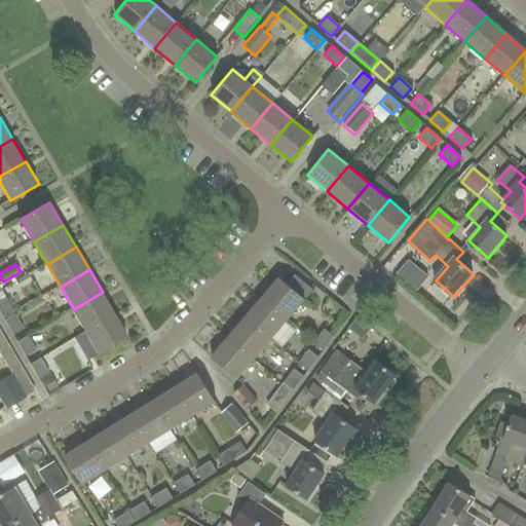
[(280,277),(263,298),(290,320),(306,299),(280,277)]
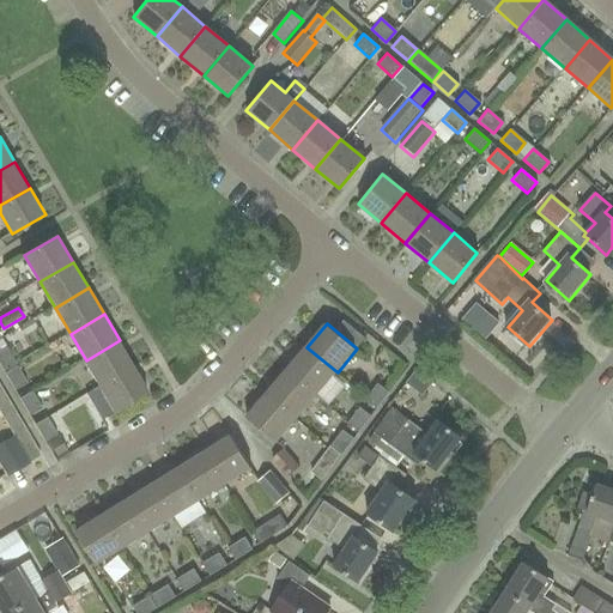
[(120,340),(86,360),(102,386),(135,366),(120,340)]
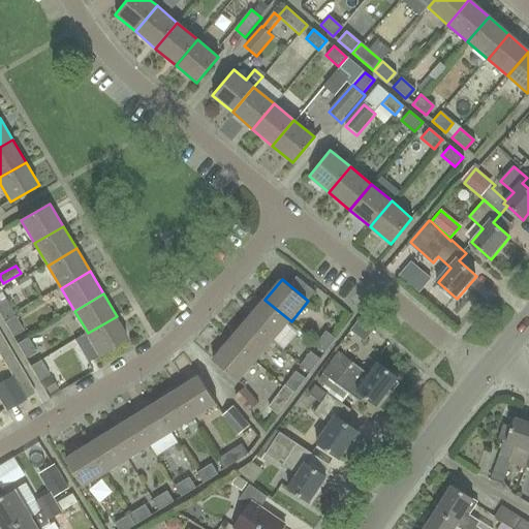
[(265,300),(248,319),(274,341),(291,321),(265,300)]
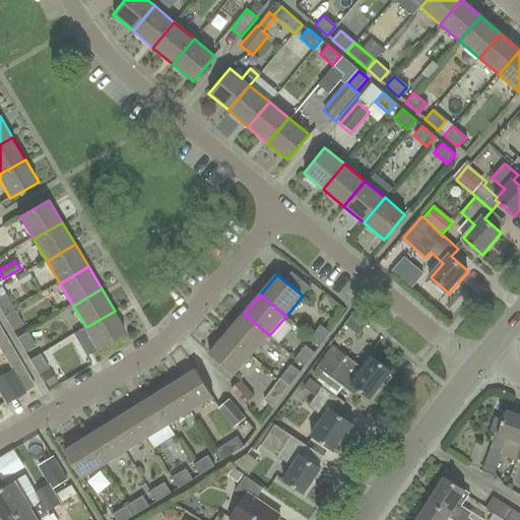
[(0,309),(4,316),(14,310),(6,296),(0,299),(0,309)]
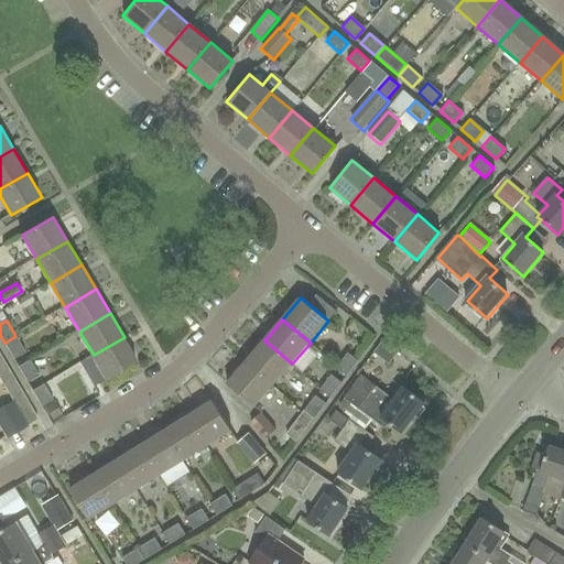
[(125,337),(94,355),(108,379),(139,361),(125,337)]
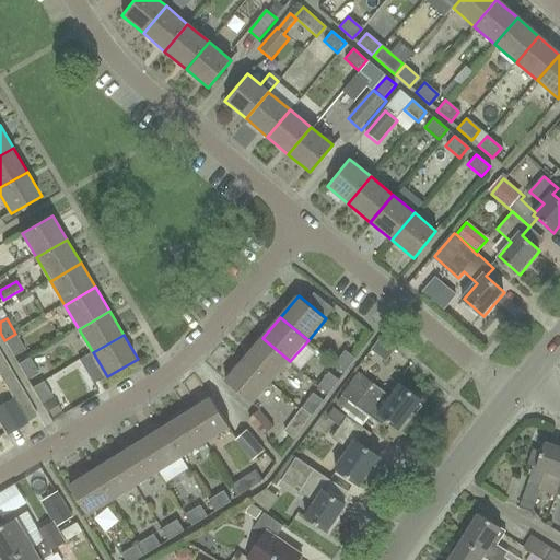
[(14,358),(25,351),(16,336),(6,342),(14,358)]
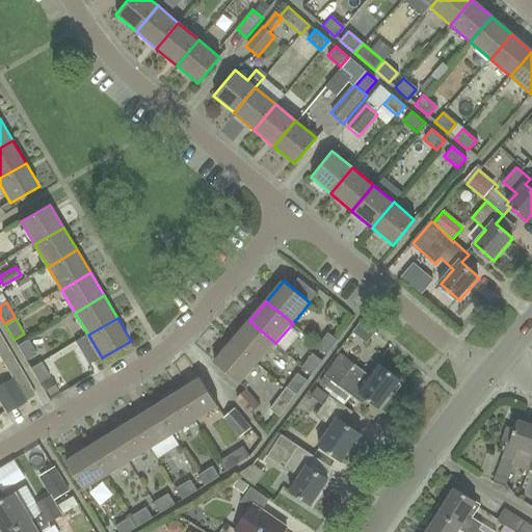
[(249,321),(233,342),(259,364),(275,343),(249,321)]
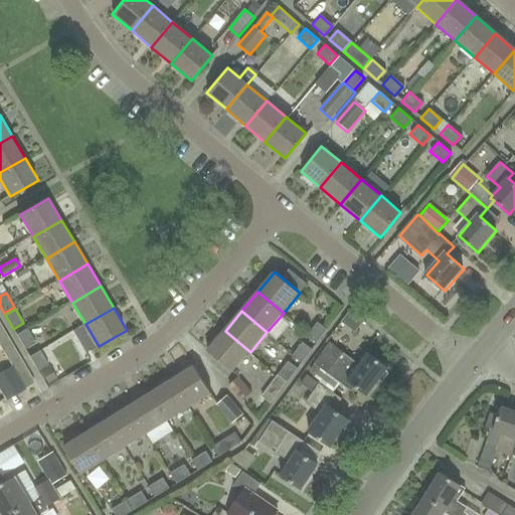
[(0,344),(10,339),(0,322),(0,344)]
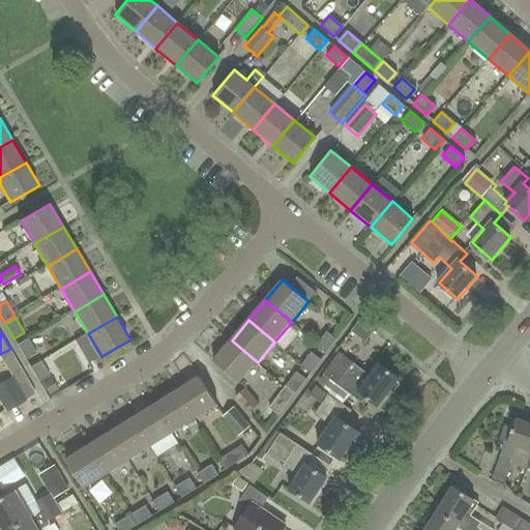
[(337,340),(327,332),(317,346),(327,353),(337,340)]
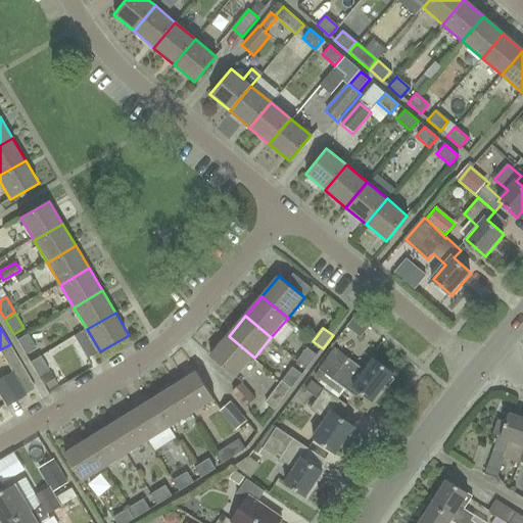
[(26,355),(36,349),(28,335),(17,341),(26,355)]
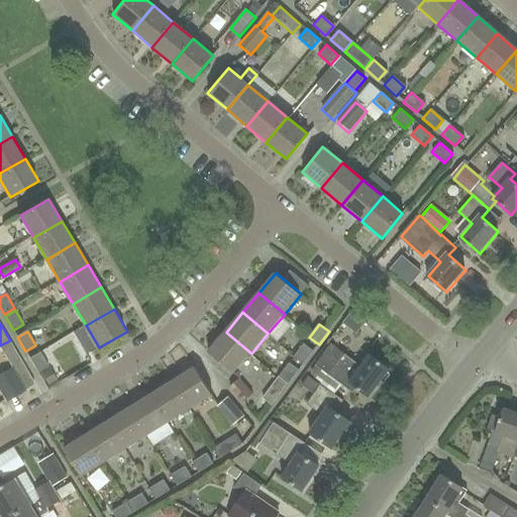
[(226,332),(209,352),(235,374),(251,353),(226,332)]
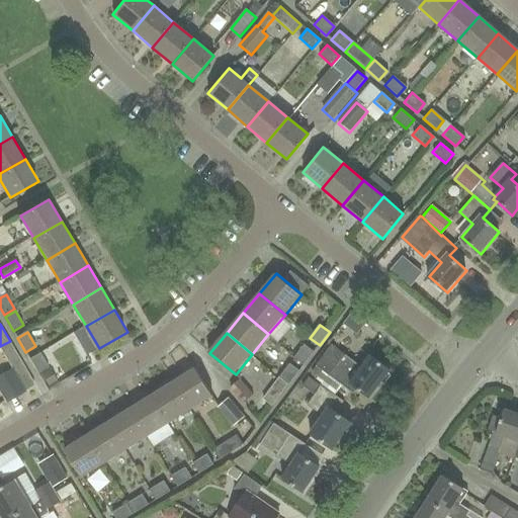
[(0,346),(13,368),(22,362),(10,341),(0,346)]
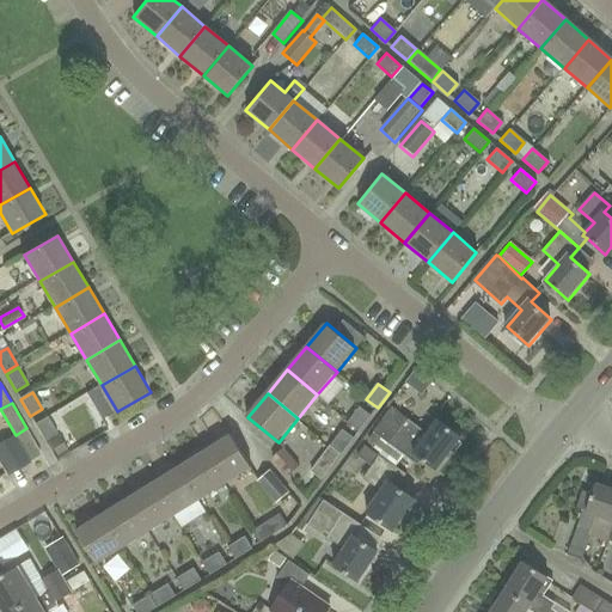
[(372,416),(360,407),(348,423),(360,432),(372,416)]
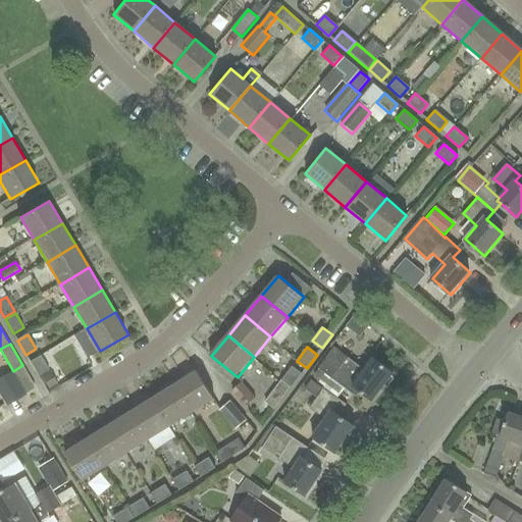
[(342,393),(346,387),(358,397),(361,392),(373,401),(395,372),(375,357),(366,369),(335,347),(315,373),(342,393)]
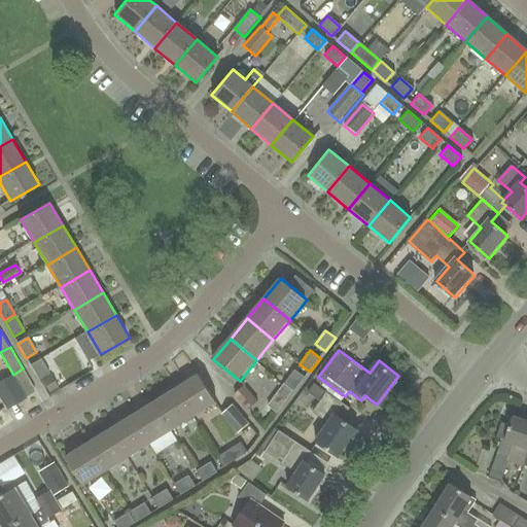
[(39,380),(49,374),(41,360),(31,365),(39,380)]
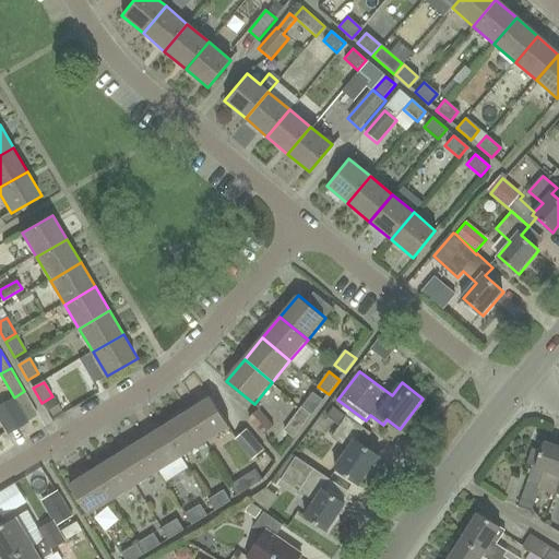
[(24,391),(14,397),(28,421),(38,415),(24,391)]
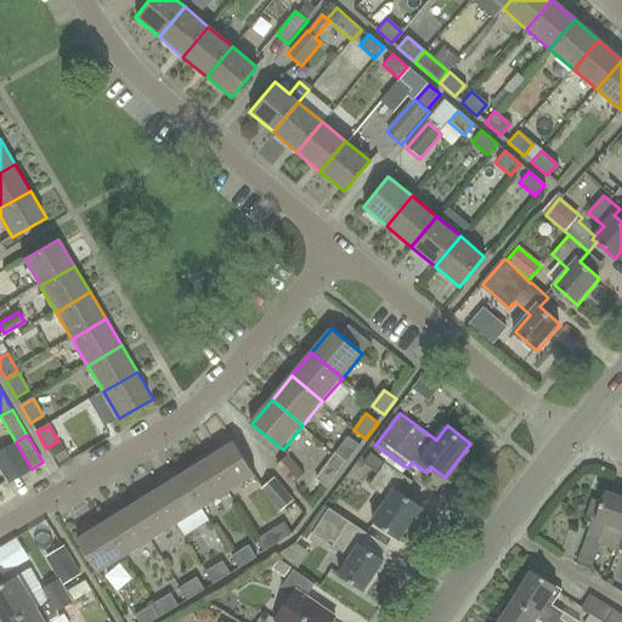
[(360,445),(349,437),(337,453),(348,462),(360,445)]
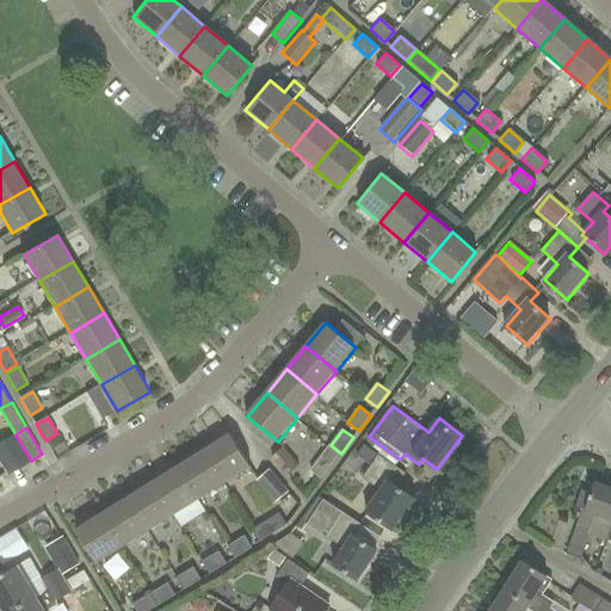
[(0,464),(6,475),(31,461),(16,434),(0,443),(0,464)]
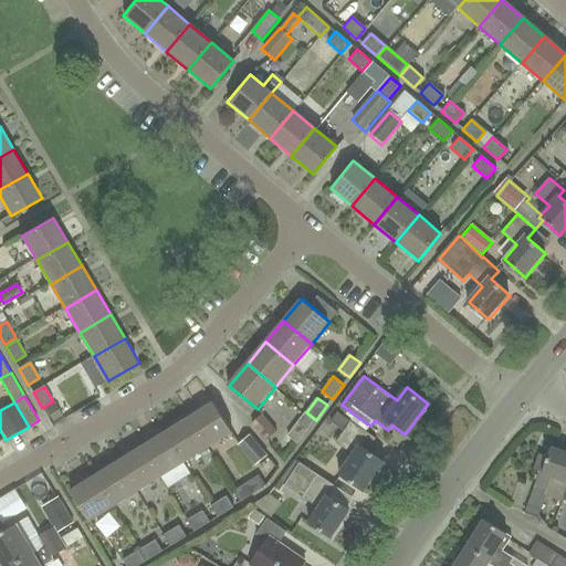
[(215,402),(191,417),(210,448),(234,433),(215,402)]
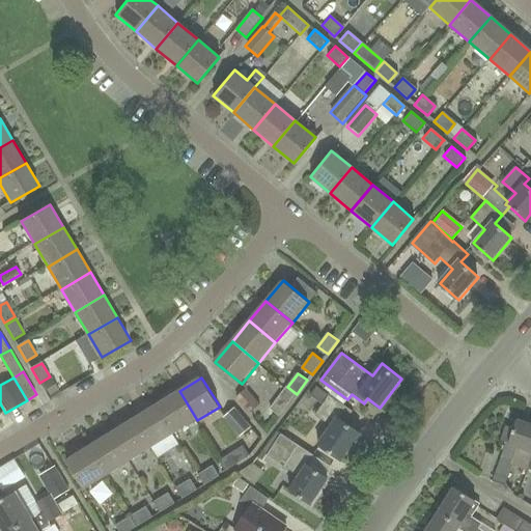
[(58,391),(52,380),(44,385),(50,396),(58,391)]
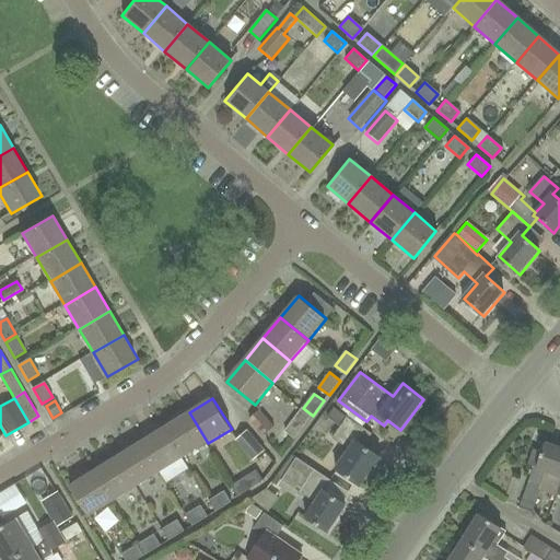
[(361,486),(381,457),(364,446),(373,433),(335,407),(328,418),(341,427),(333,438),(350,450),(337,469),(361,486)]
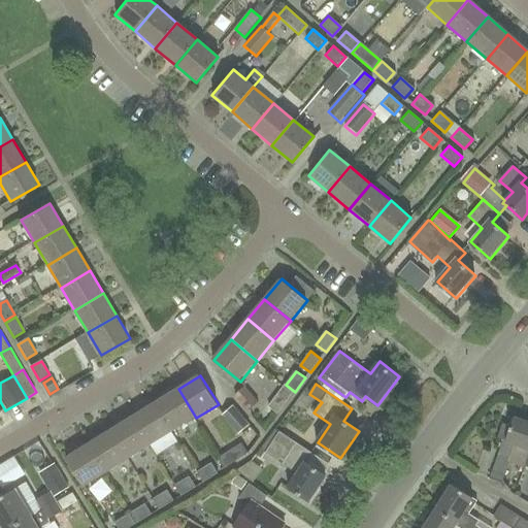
[(248,410),(258,402),(245,386),(235,394),(248,410)]
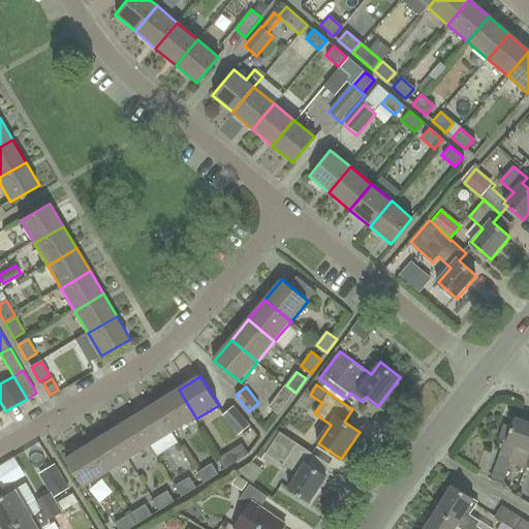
[(296,394),(286,386),(269,408),(278,415),(296,394)]
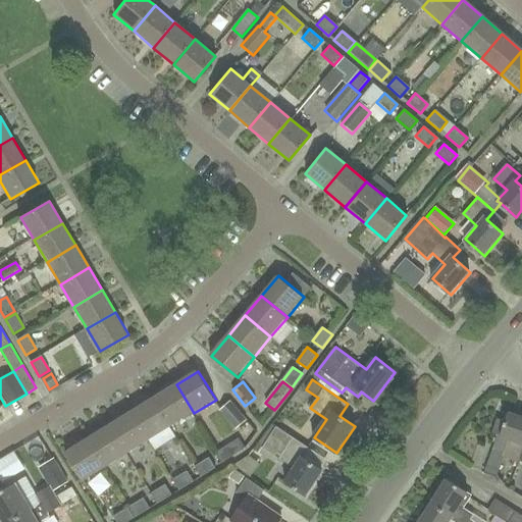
[(176,384),(154,398),(172,426),(194,413),(176,384)]
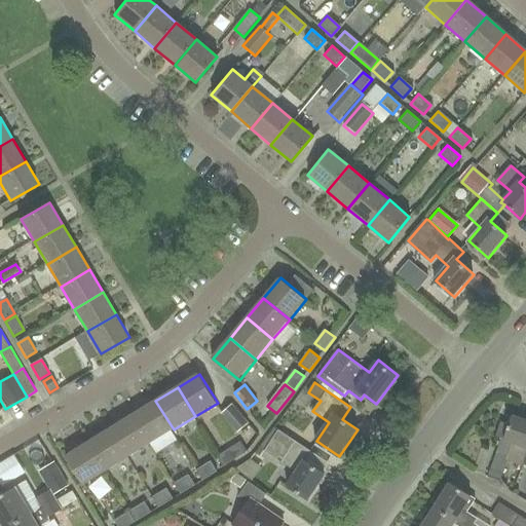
[(155,401),(133,415),(151,444),(174,429),(155,401)]
